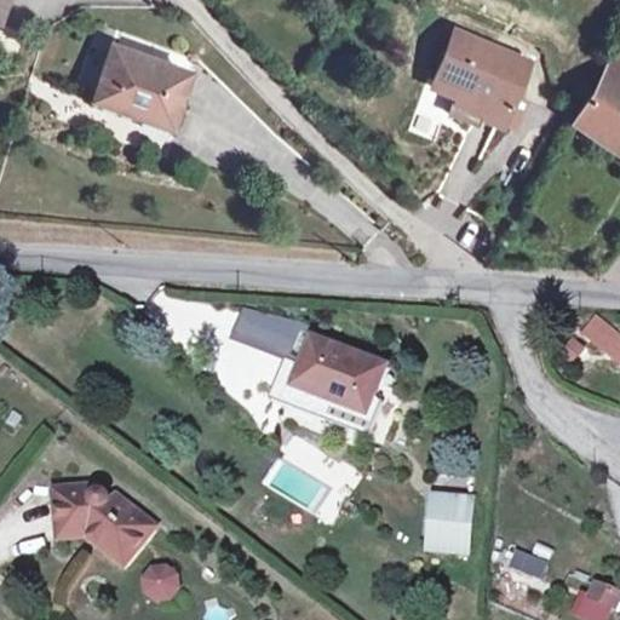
[(97,23),(90,46),(108,52),(110,46),(116,30),(97,23)]
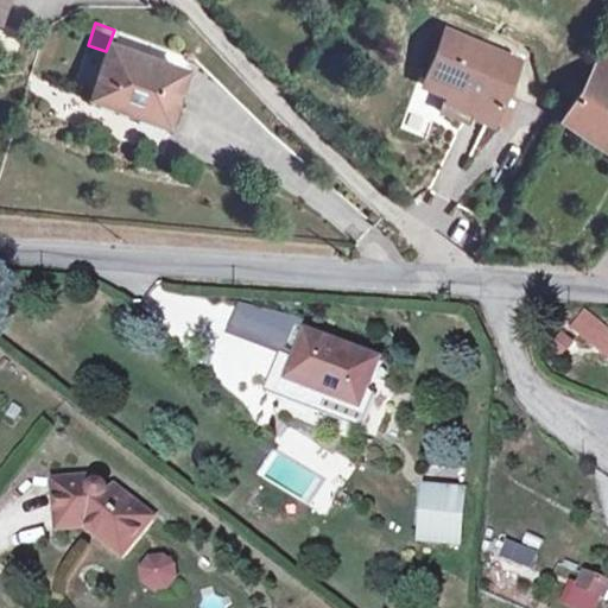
[(492,121),(500,101),(517,61),(444,30),(423,78),(449,89),(439,112),(464,122),(468,114),(491,124),(492,121)]
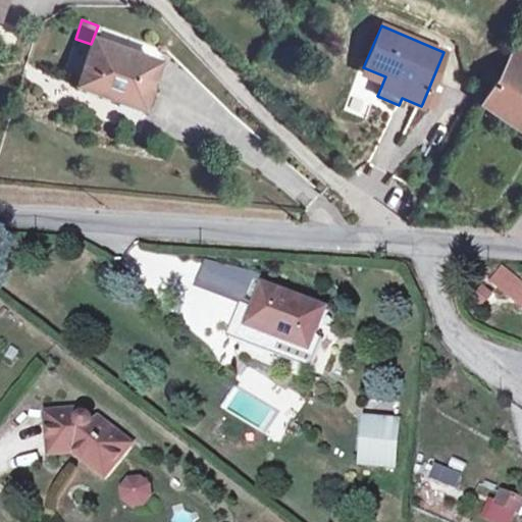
[(157,61),(93,39),(91,44),(77,83),(116,97),(118,91),(143,100),(157,61)]
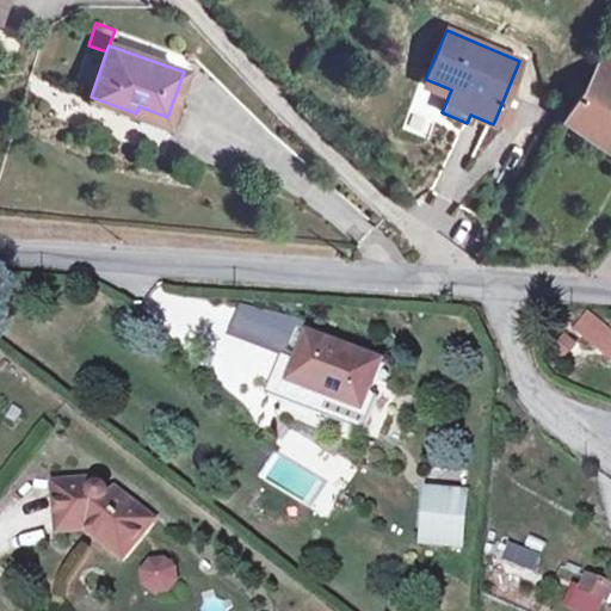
[(598,66),(563,119),(610,153),(610,45),(606,47),(597,65),(598,66)]
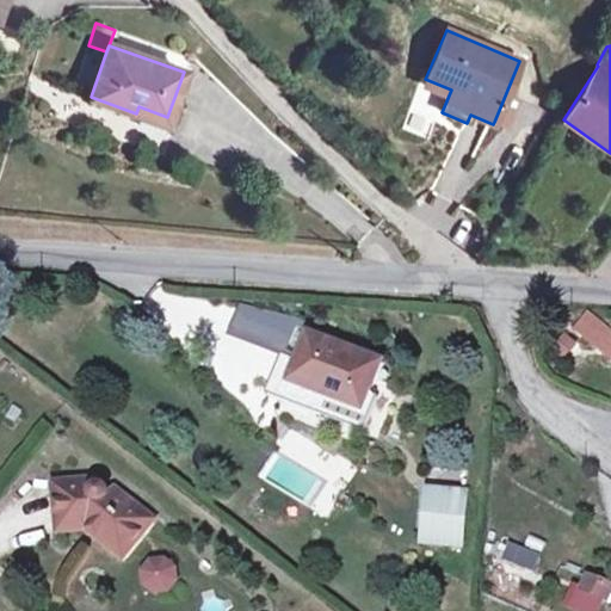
[(505,127),(514,106),(503,102),(494,122),(505,127)]
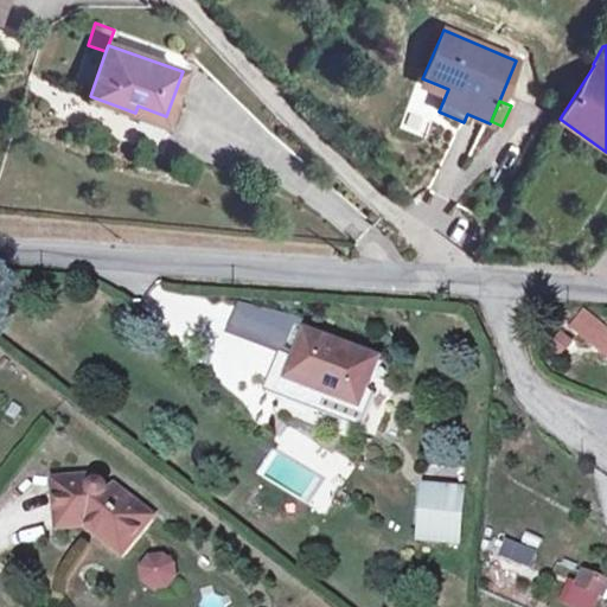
[(585,311),(573,326),(590,342),(604,326),(585,311)]
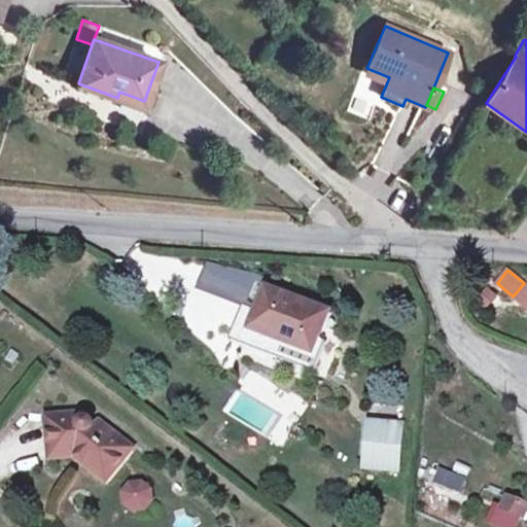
[(526,285),(524,283),(513,296),(526,308),(526,285)]
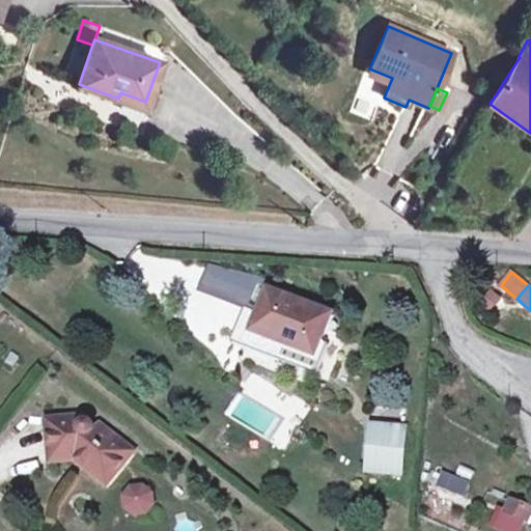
[(323,341),(333,314),(270,290),(261,313),(253,333),(253,334),(287,346),(316,357),(323,341)]
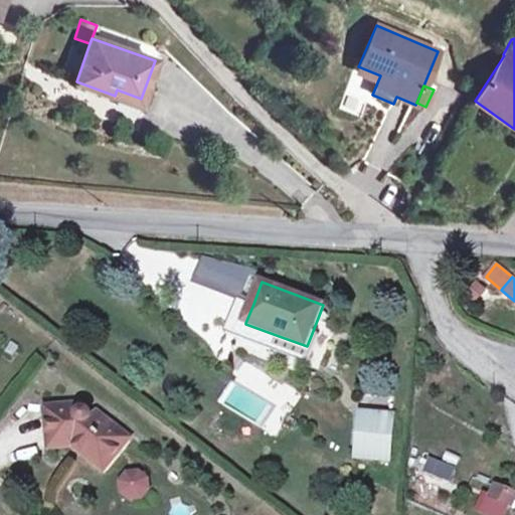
[(274,349),(279,336),(245,324),(245,323),(253,304),(245,301),(232,334),(274,349)]
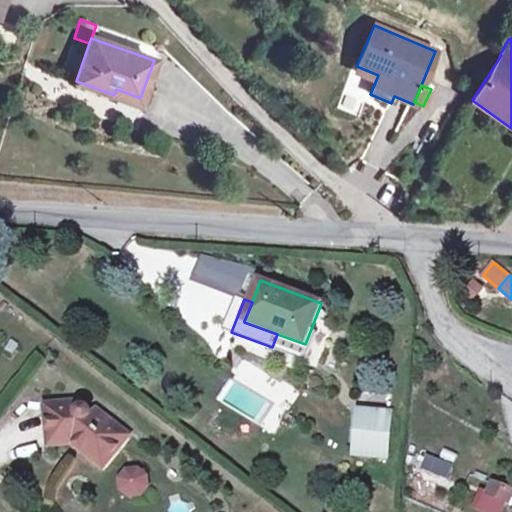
[(277,334),(272,347),(305,360),(316,331),(311,329),(305,344),(277,334)]
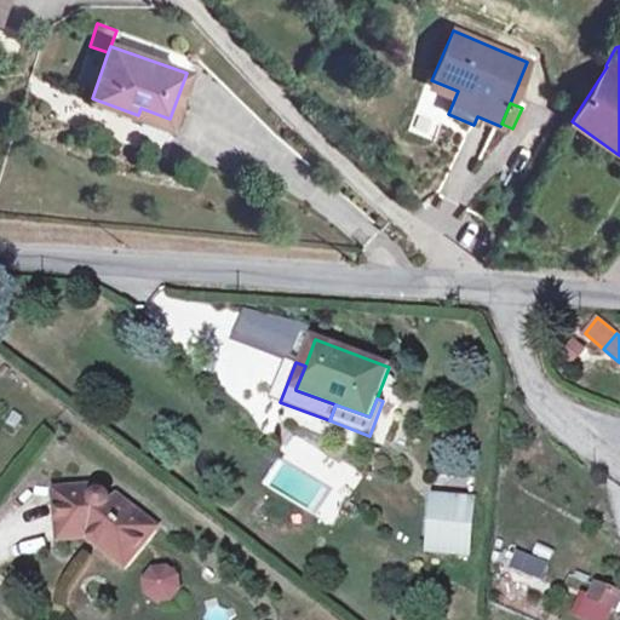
[(95,487),(57,492),(62,539),(90,537),(92,533),(98,537),(93,541),(126,566),(155,527),(116,498),(112,504),(110,503),(109,498),(107,494),(101,493),(95,493),(95,487)]
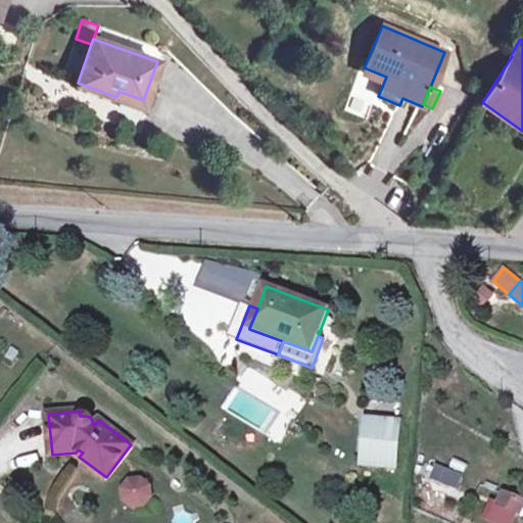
[(398,424),(366,422),(363,466),(395,468),(398,424)]
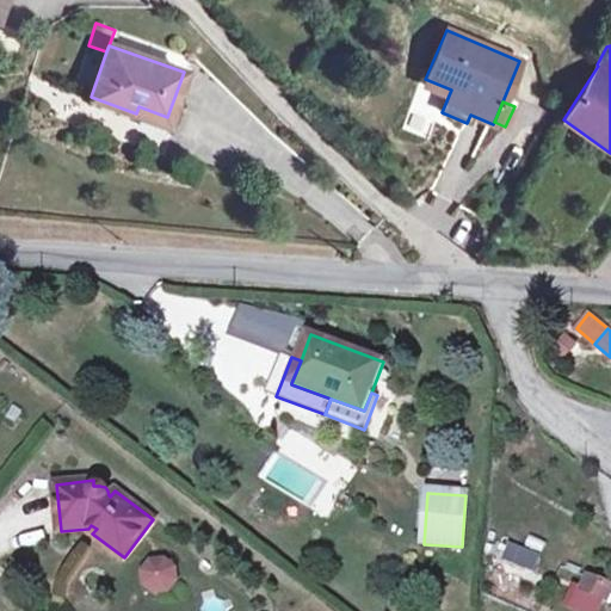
[(504,563),(537,575),(543,556),(511,545),(504,563)]
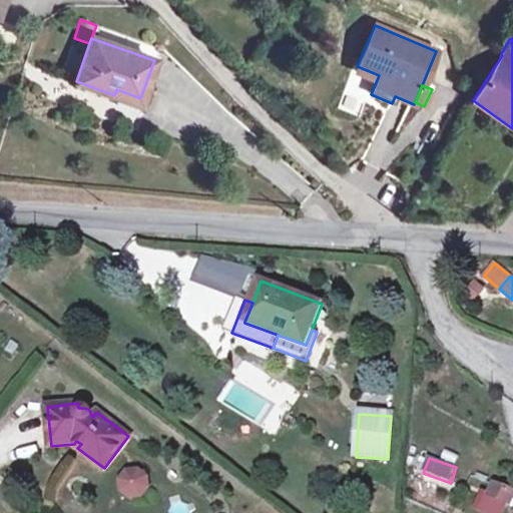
[(119,471),(122,501),(150,498),(147,469),(119,471)]
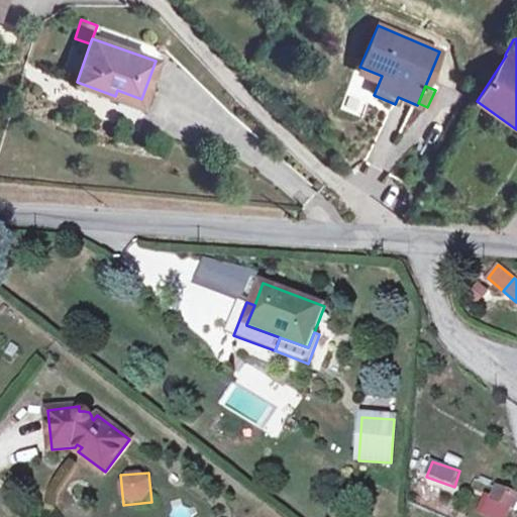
[(495,497),(514,505),(516,497),(516,496),(498,488),(495,497)]
